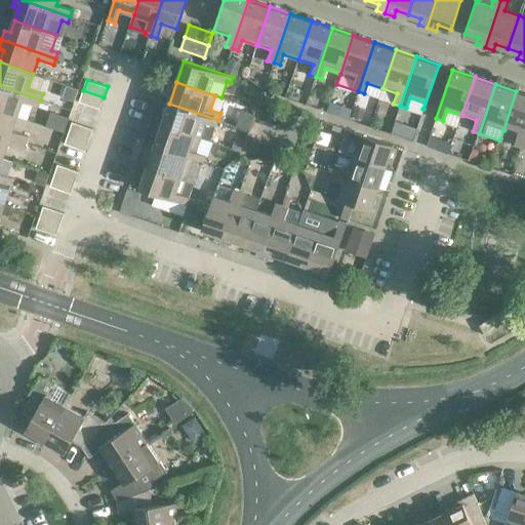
[(41,101),(0,85),(0,110),(18,116),(24,102),(39,107),(41,101)]
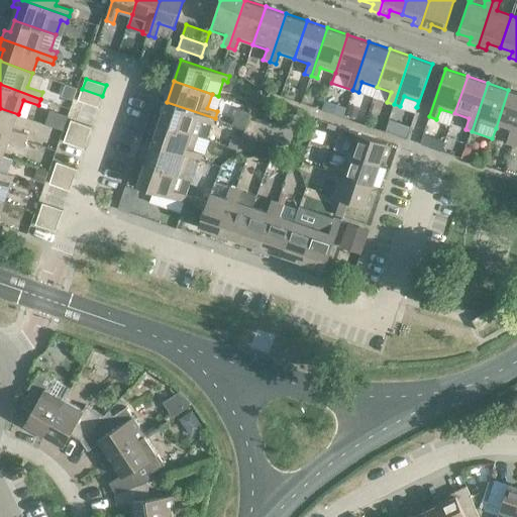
[(102,96),(82,89),(78,100),(98,107),(102,96)]
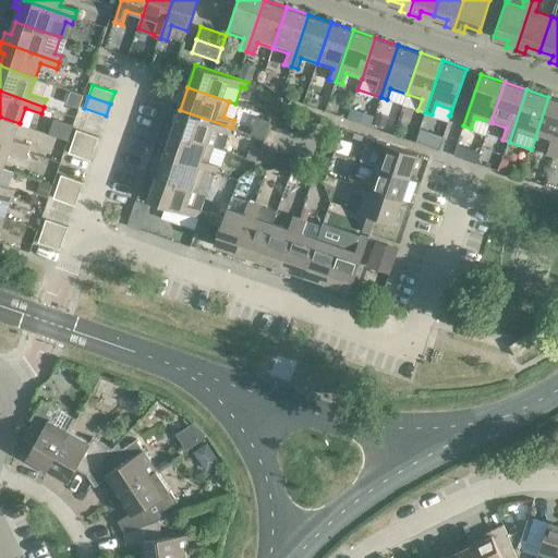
[(557,143),(557,100),(548,97),(535,138),(550,143),(547,154),(554,157),(557,143)]
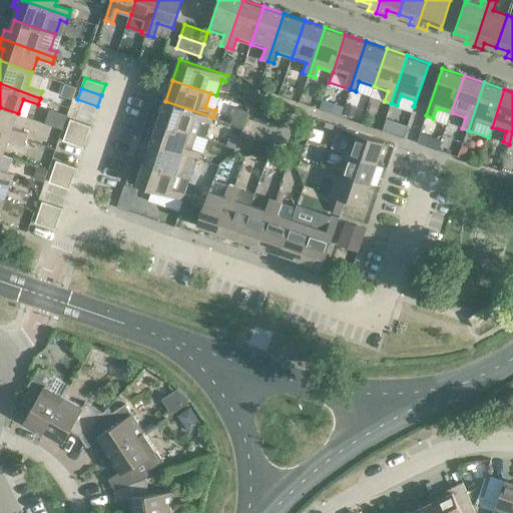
[(213,117),(165,101),(158,121),(196,134),(201,120),(210,123),(213,117)]
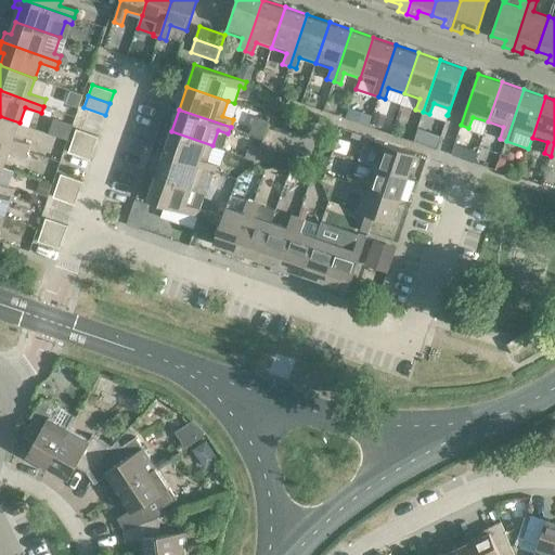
[(372,114),(361,111),(358,121),(369,125),(372,114)]
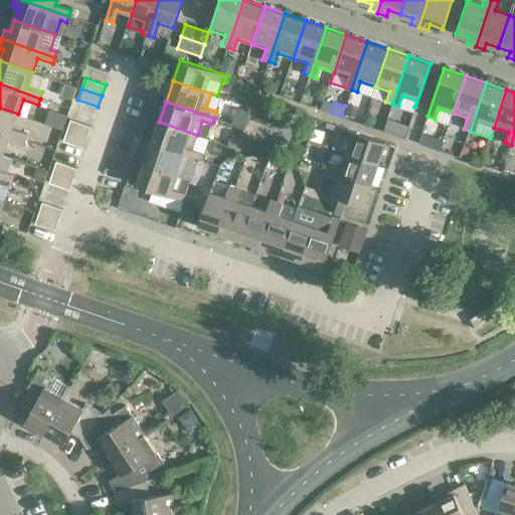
[(344,115),(356,119),(359,111),(347,107),(344,115)]
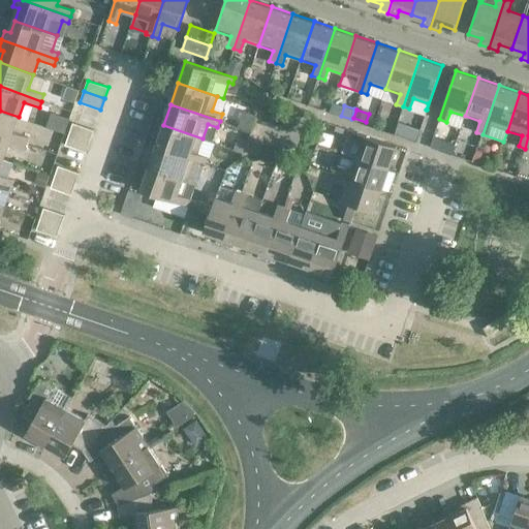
[(19,117),(0,111),(0,134),(27,144),(29,137),(13,132),(19,117)]
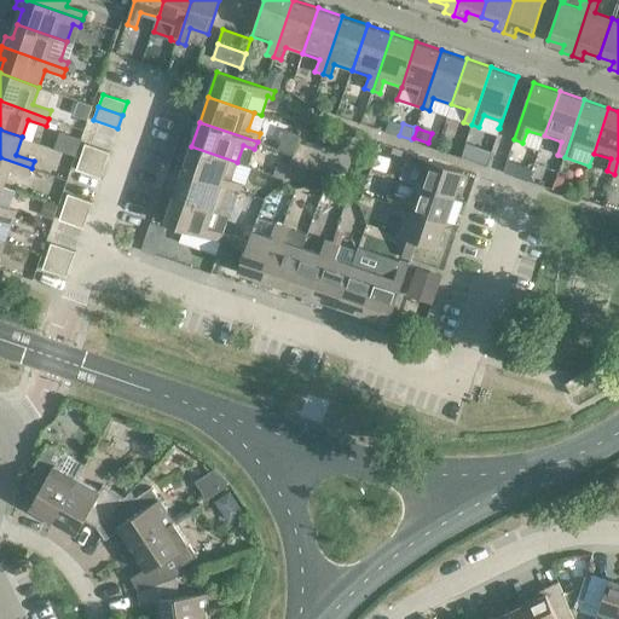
[(284,129),(278,149),(294,154),(300,136),(284,129)]
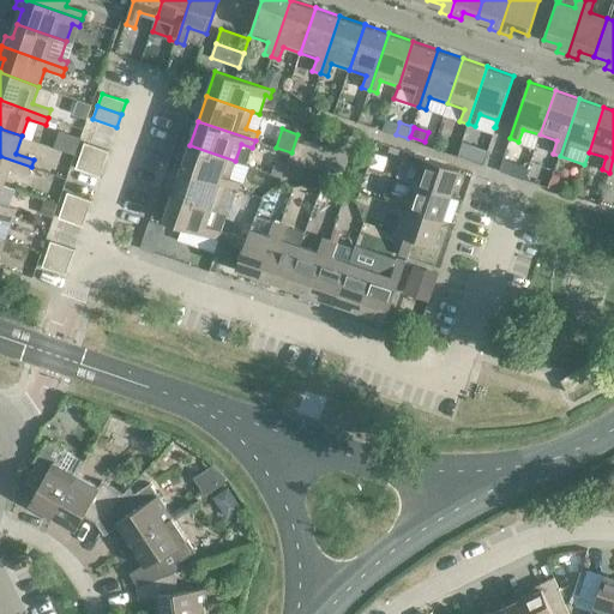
[(470,160),(476,145),(463,140),(457,155),(470,160)]
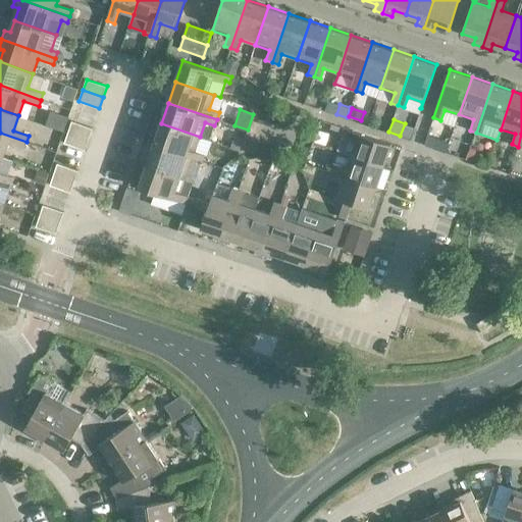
[(93,128),(72,121),(68,133),(89,139),(93,128)]
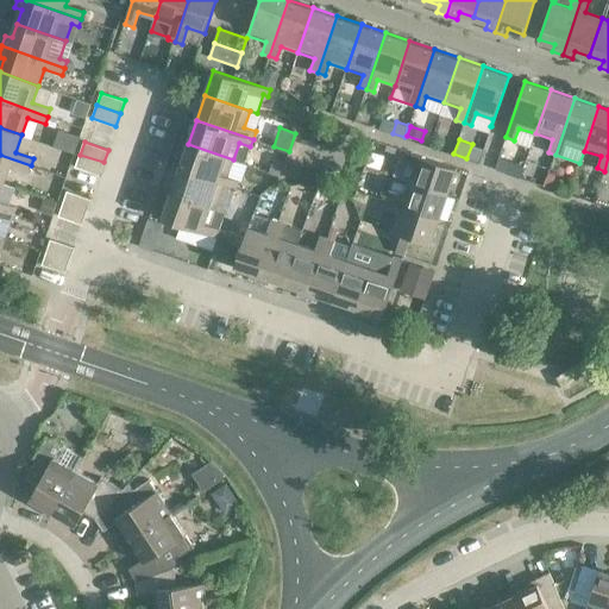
[(233,159),(188,144),(180,169),(233,187),(237,188),(239,181),(227,176),(233,159)]
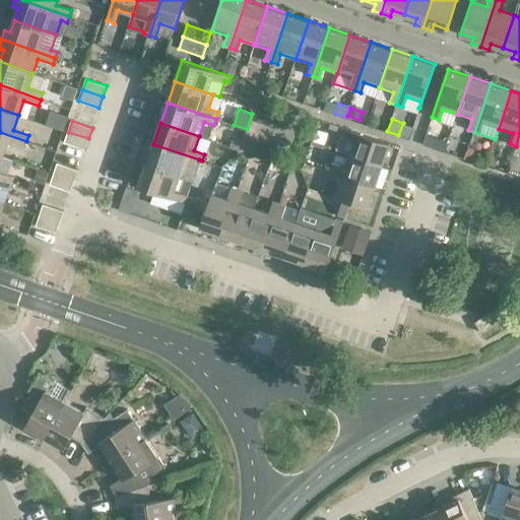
[(389,144),(343,128),(341,136),(354,140),(349,154),(382,166),(389,144)]
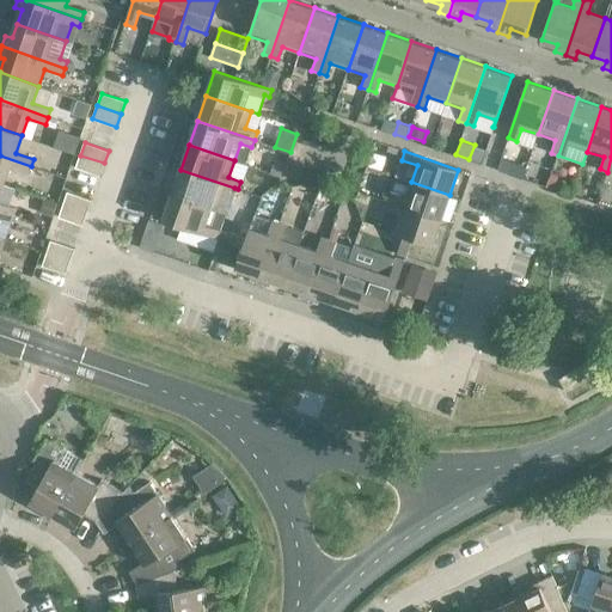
[(31,166),(0,155),(0,183),(5,184),(11,167),(29,175),(31,166)]
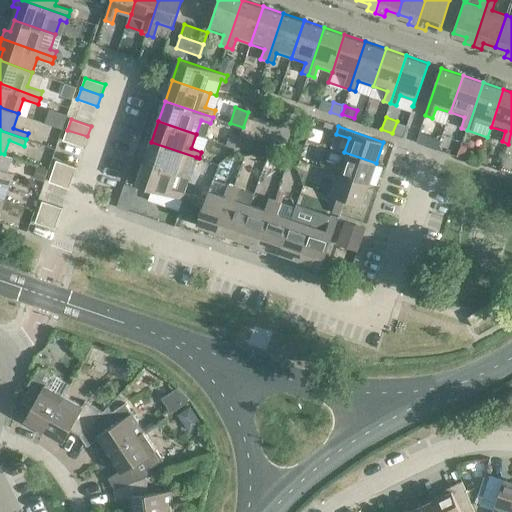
[(87,136),(67,130),(63,140),(84,147),(87,136)]
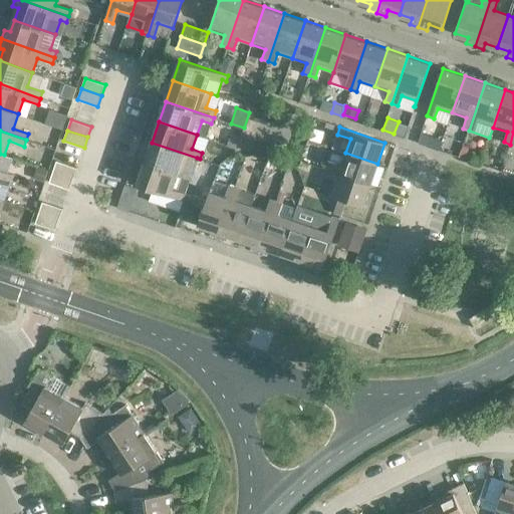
[(236,148),(241,135),(231,132),(227,145),(236,148)]
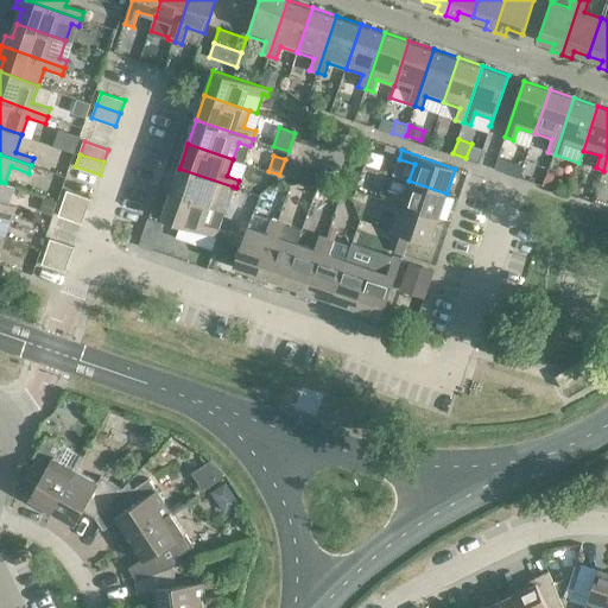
[(505,172),(510,160),(499,157),(495,169),(505,172)]
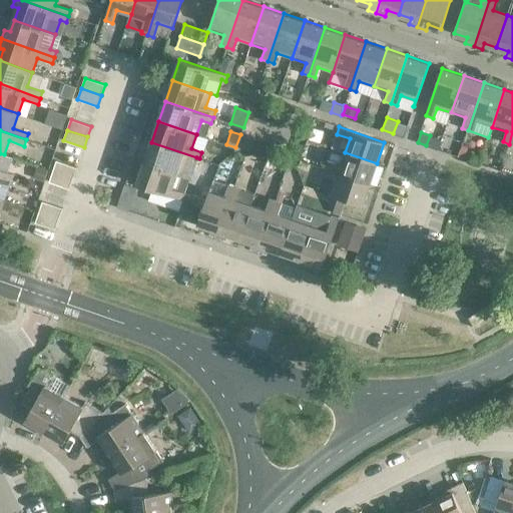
[(196,157),(151,142),(144,163),(189,178),(196,157)]
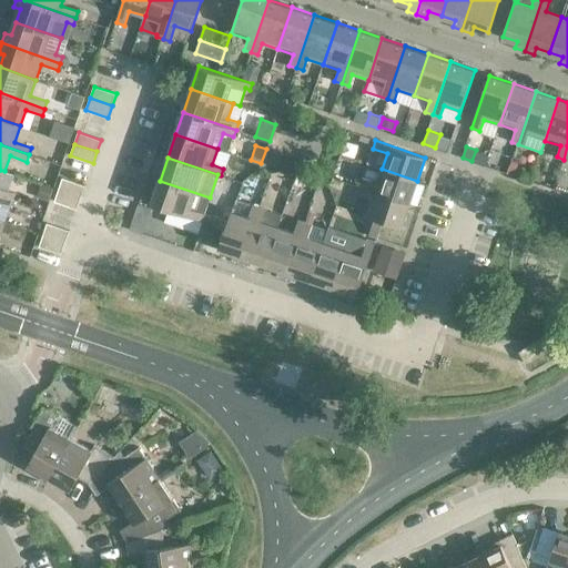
[(367,164),(362,180),(359,186),(409,204),(417,181),(382,169),(367,164)]
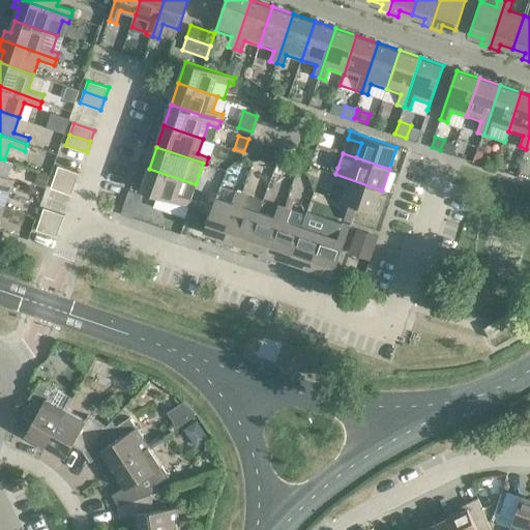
[(0,171),(4,159),(0,158),(0,181),(12,186),(15,180),(0,174),(0,171)]
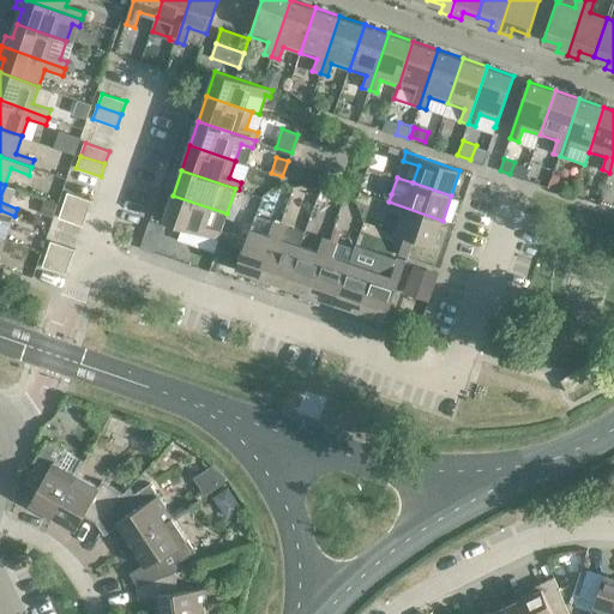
[(92,200),(68,192),(64,205),(88,214),(92,200)]
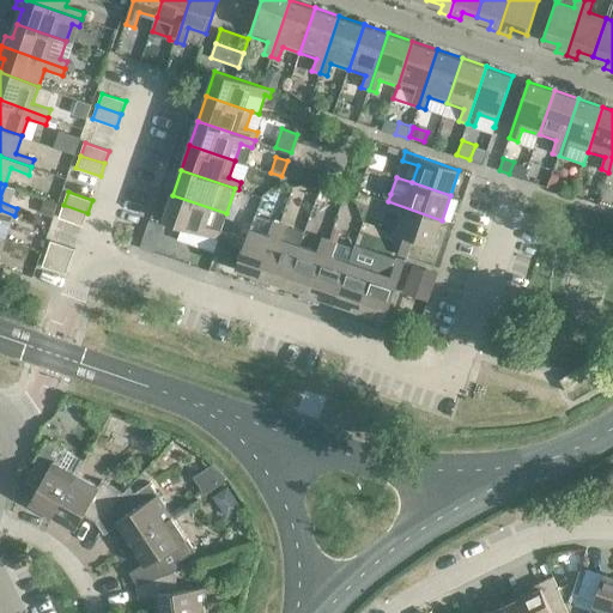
[(226,213),(173,195),(164,220),(220,240),(224,230),(222,230),(226,213)]
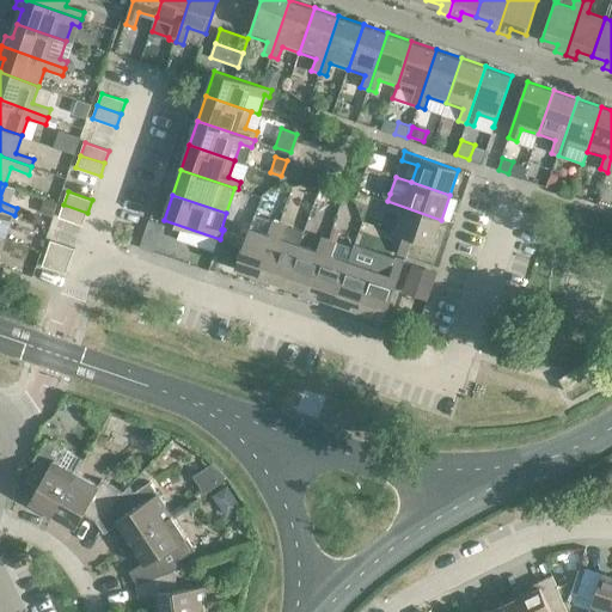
[(38,215),(51,220),(56,206),(43,201),(38,215)]
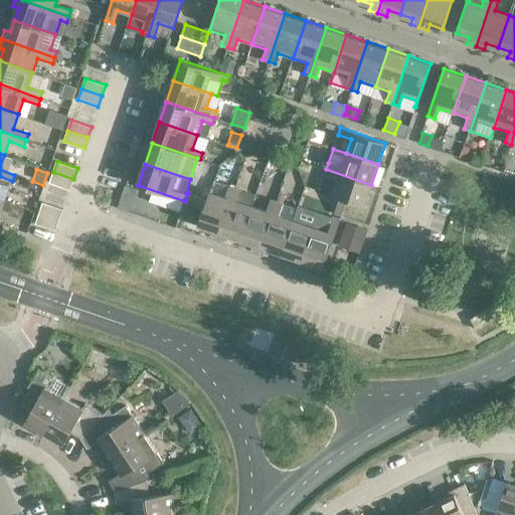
[(371,185),(326,169),(324,176),(337,180),(332,195),(340,198),(347,201),(364,206),(371,185)]
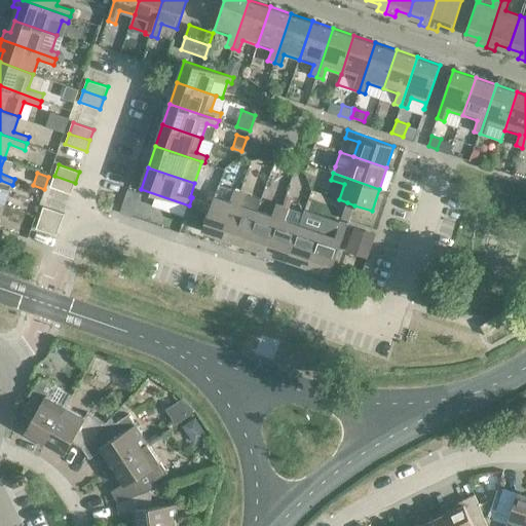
[(75,183),(54,176),(50,187),(72,194),(75,183)]
